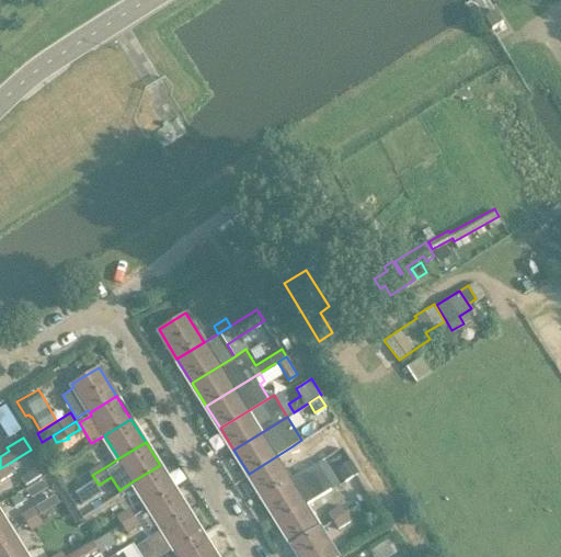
[(290,447),(249,474),(263,497),(289,479),(305,470),(317,463),(330,455),(323,445),(310,453),(307,448),(295,456),(290,447)]
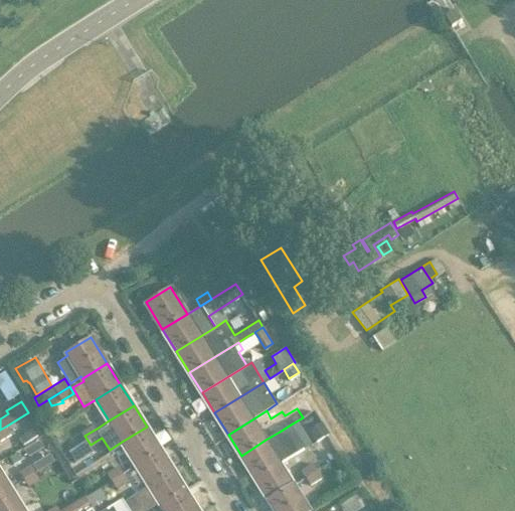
[(59,421),(53,410),(44,415),(50,427),(59,421)]
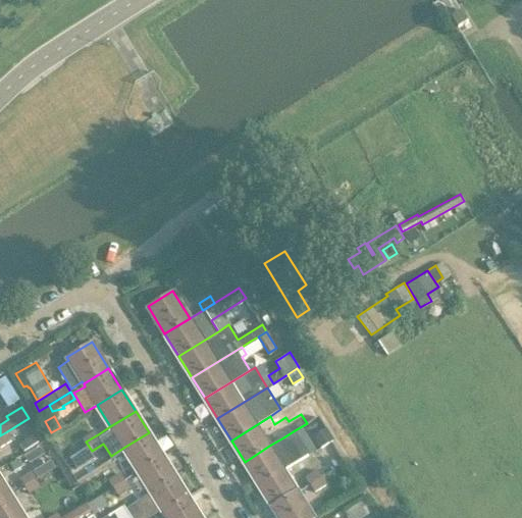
[(86,442),(98,434),(94,429),(83,436),(86,442)]
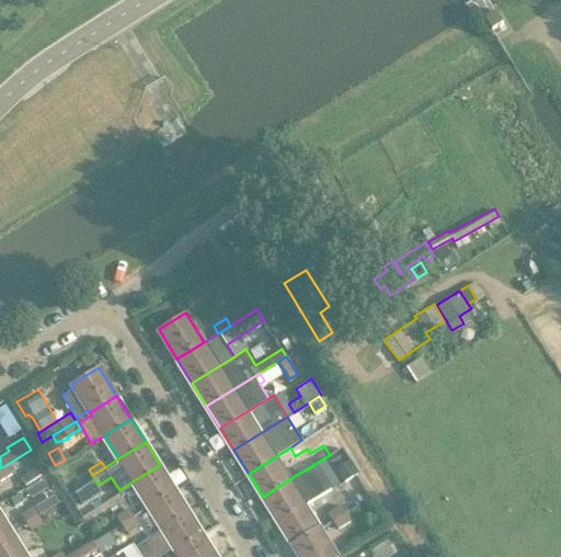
[(289,479),(263,497),(276,520),(304,502),(331,486),(317,463),(305,470),(289,479)]
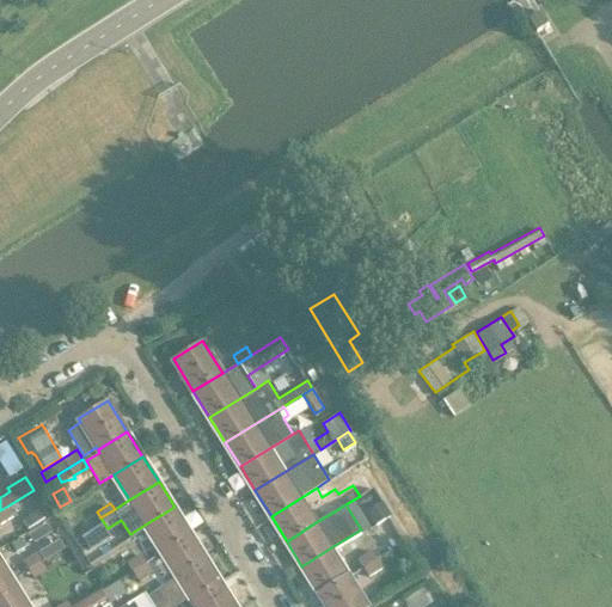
[(13,514),(8,506),(0,510),(0,520),(1,521),(13,514)]
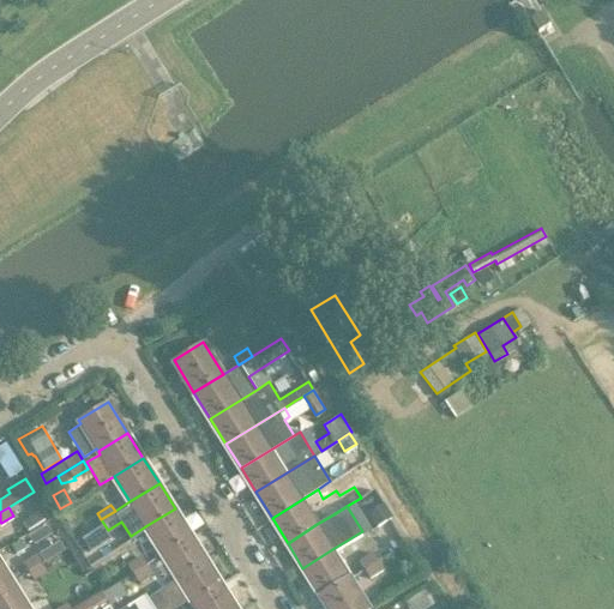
[(40,508),(23,519),(29,528),(44,517),(40,508)]
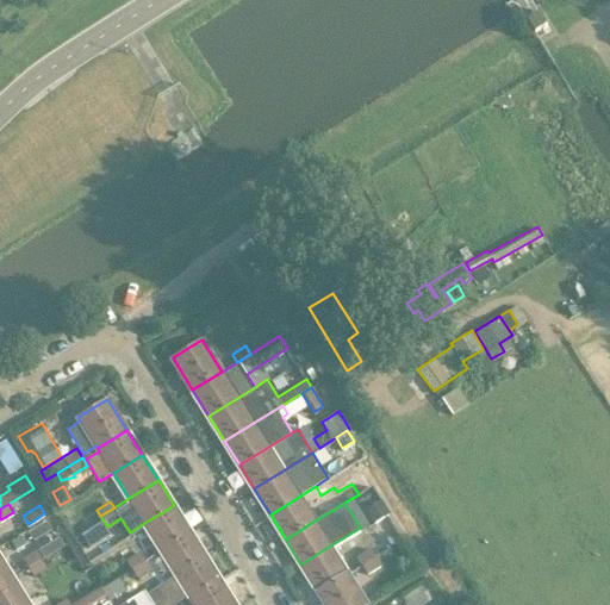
[(190,530),(174,505),(144,523),(160,548),(190,530)]
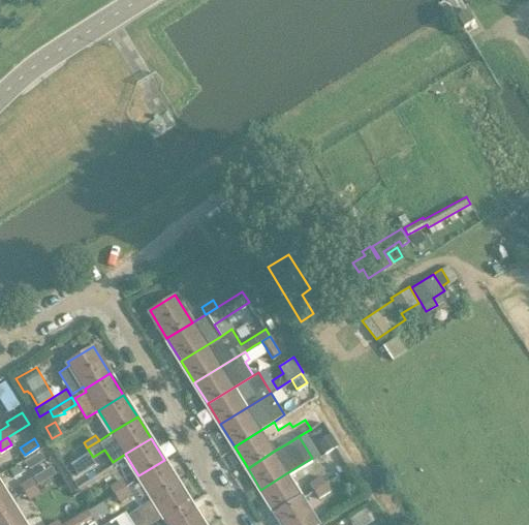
[(42,449),(25,460),(30,468),(48,458),(42,449)]
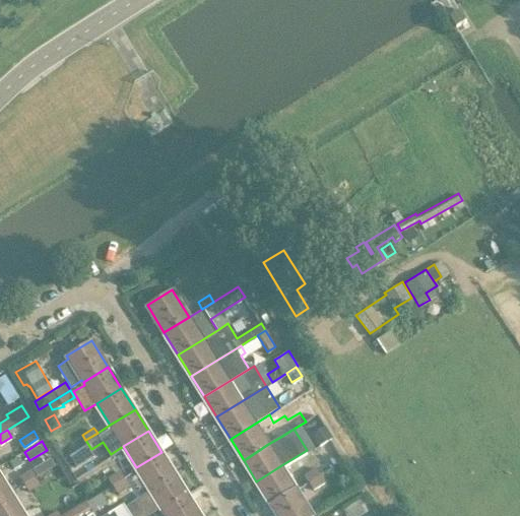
[(175,473),(161,452),(136,467),(149,490),(175,473)]
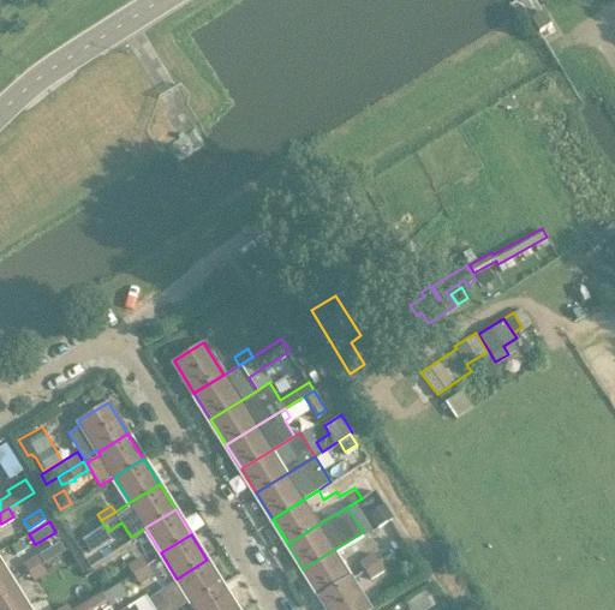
[(23,536),(11,543),(16,551),(28,544),(23,536)]
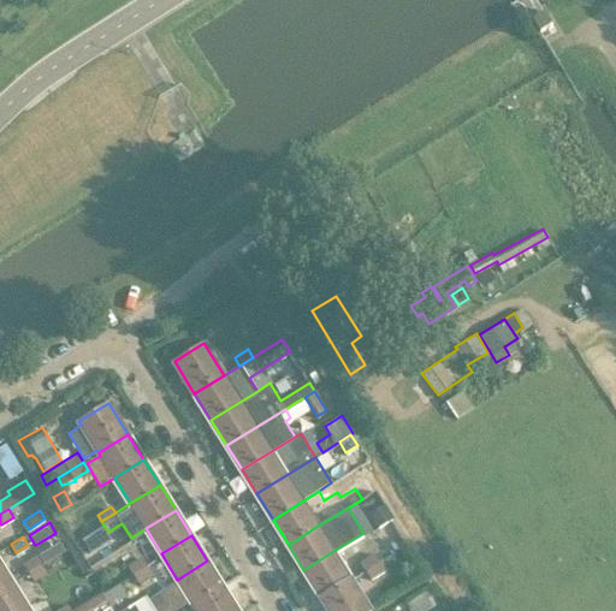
[(45,561),(64,549),(59,539),(39,552),(45,561)]
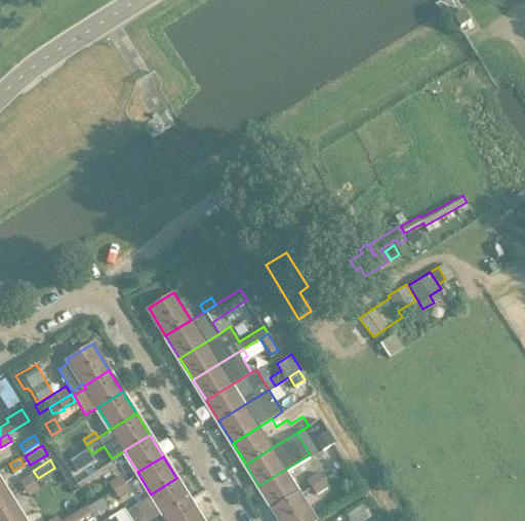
[(323,477),(319,469),(307,476),(312,484),(323,477)]
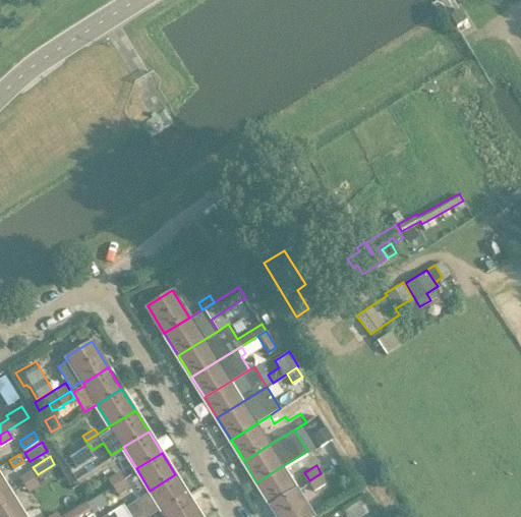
[(296,489),(282,466),(256,482),(271,504),(296,489)]
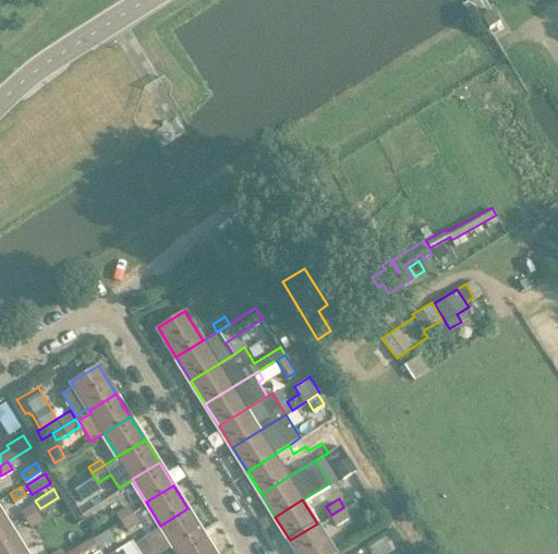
[(25,515),(36,507),(33,502),(21,508),(25,515)]
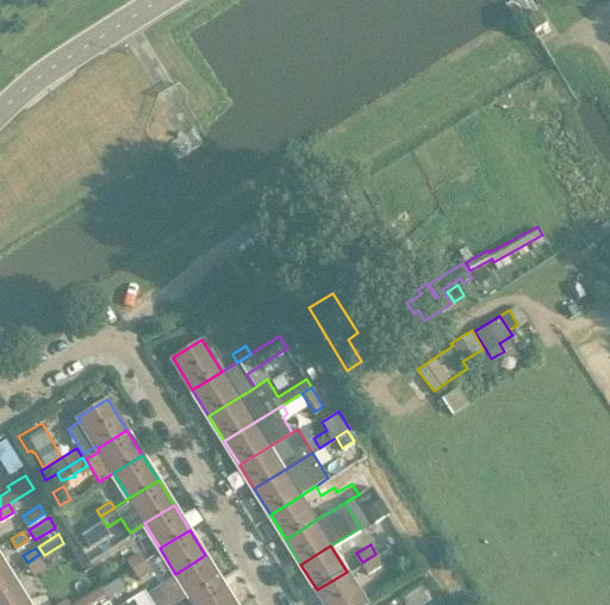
[(132,567),(144,557),(139,550),(128,557),(132,567)]
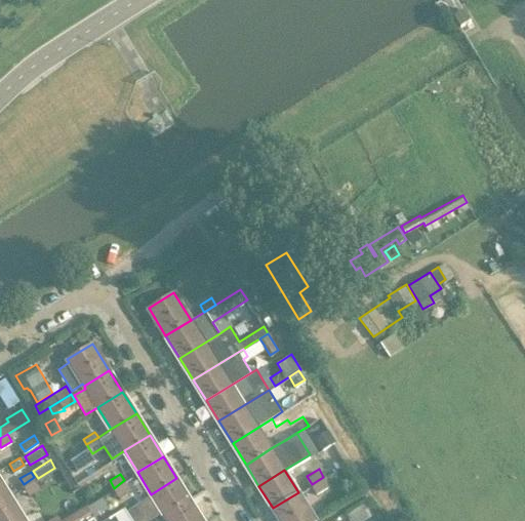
[(34,477),(24,484),(29,493),(40,486),(34,477)]
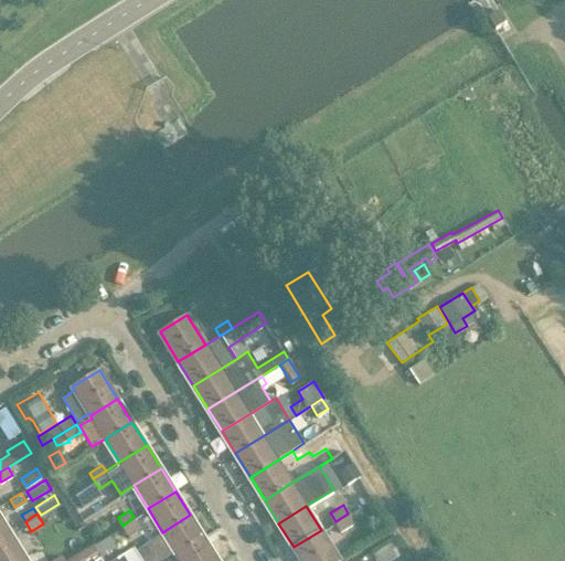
[(352,521),(348,514),(336,521),(340,529),(352,521)]
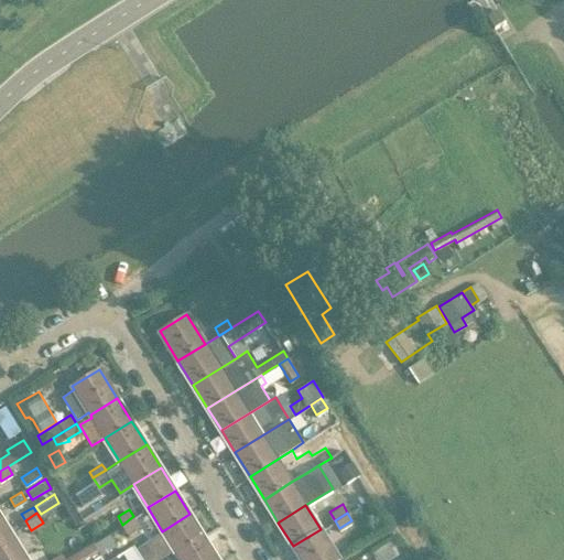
[(190,514),(162,531),(136,548),(143,559),(166,559),(204,537),(190,514)]
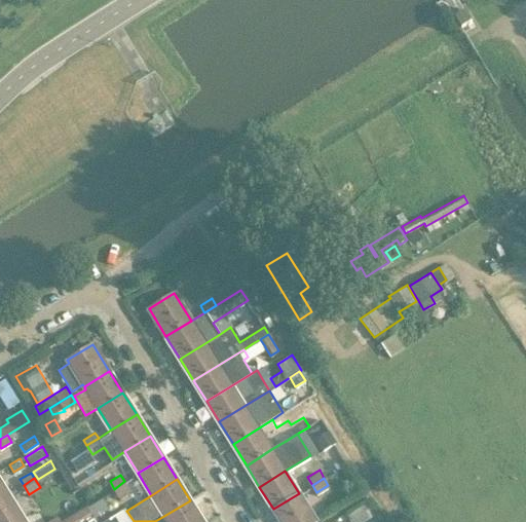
[(0,498),(8,494),(0,480),(0,498)]
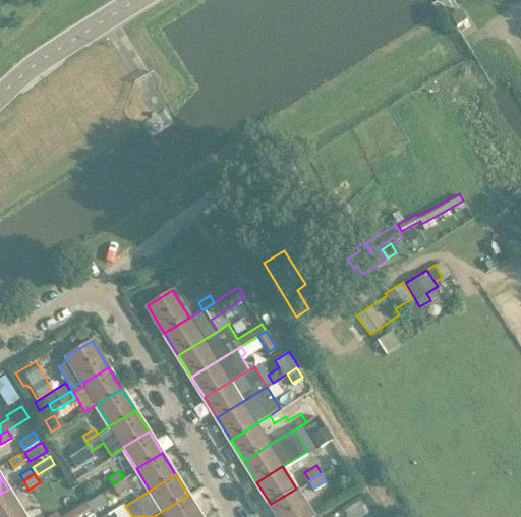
[(128,484),(123,476),(113,484),(118,492),(128,484)]
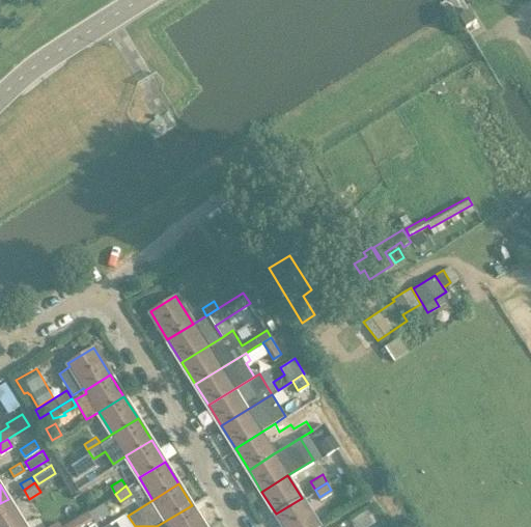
[(316,526),(319,526),(302,498),(276,514),(283,526),(316,526)]
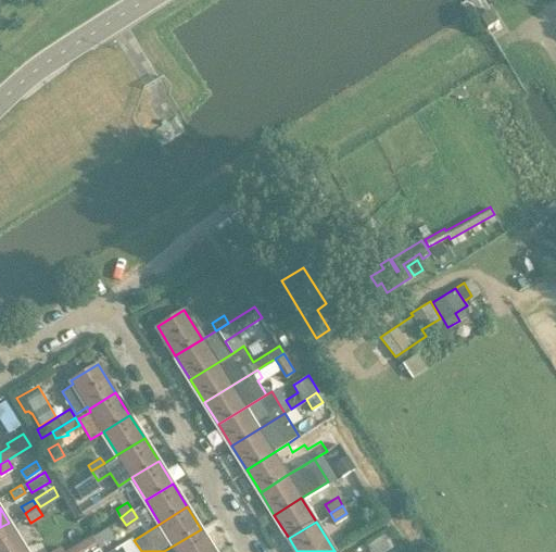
[(0,551),(12,551),(23,546),(9,523),(0,527),(0,551)]
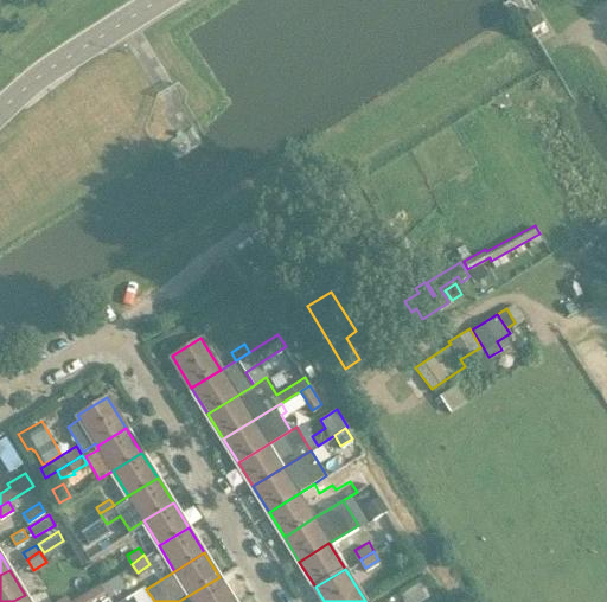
[(234,601),(235,601),(219,577),(179,601),(234,601)]
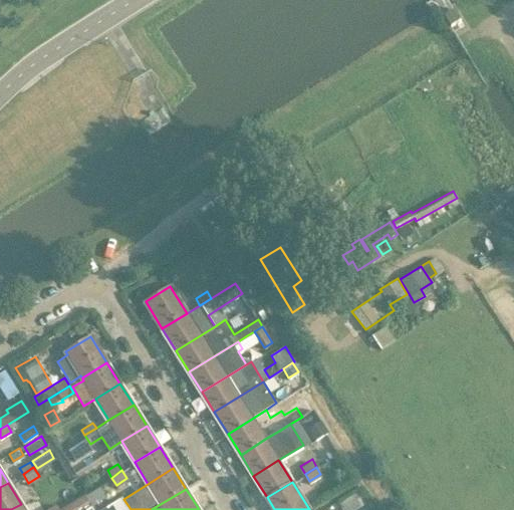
[(76,509),(83,506),(85,509),(93,509),(84,495),(60,509),(59,509),(76,509)]
